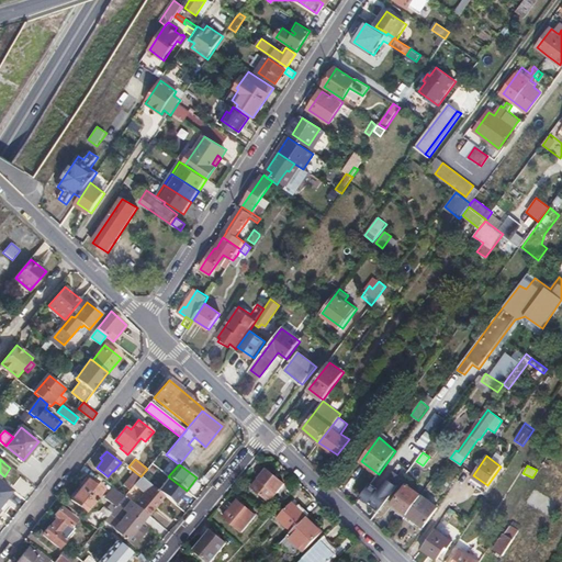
[(268,470),(254,487),(270,501),(283,483),(268,470)]
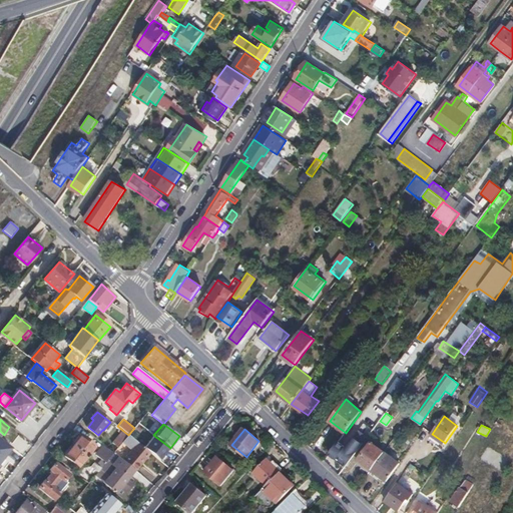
[(114,444),(118,448),(123,441),(128,435),(123,431),(115,440),(116,442),(114,444)]
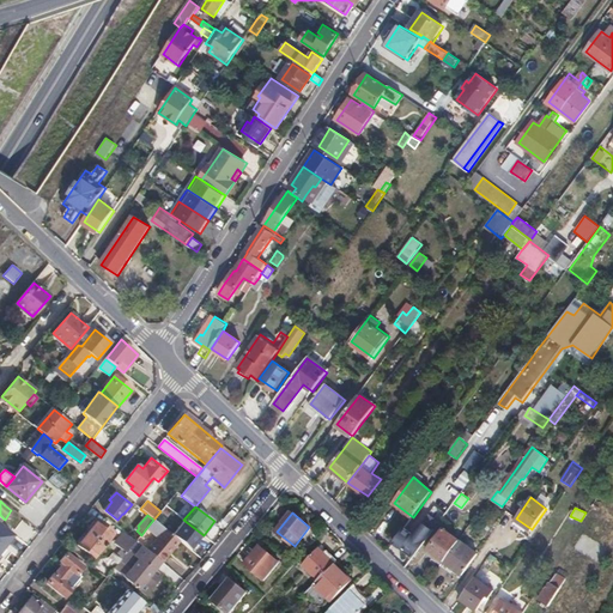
[(161,562),(163,563),(181,541),(171,534),(165,528),(159,523),(153,520),(147,527),(158,536),(147,551),(161,562)]
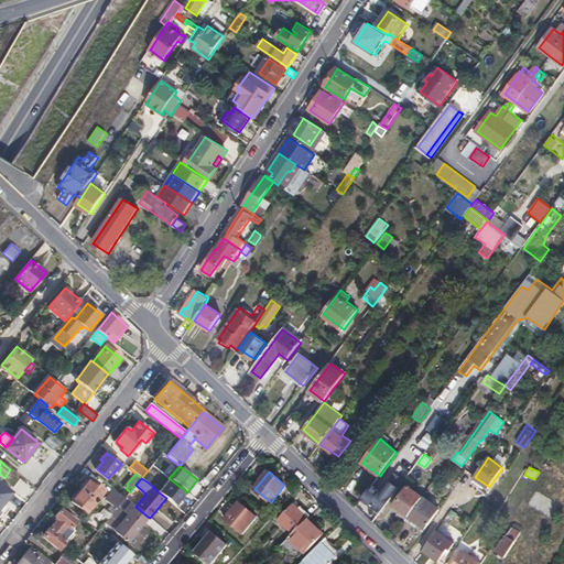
[(169,478),(158,491),(166,498),(175,506),(187,492),(169,478)]
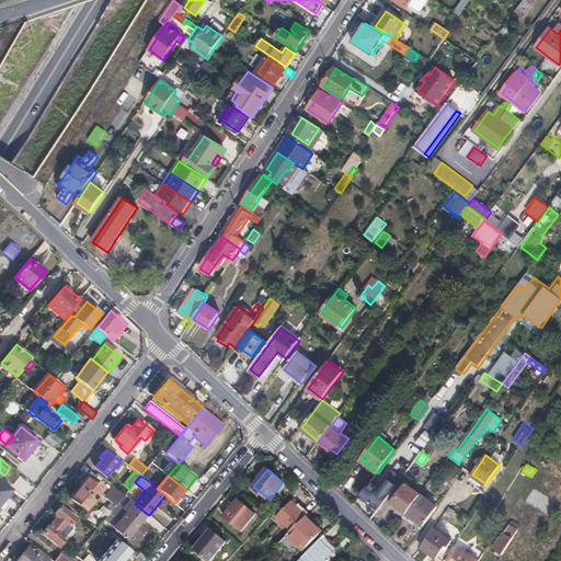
[(89,477),(80,488),(95,499),(104,488),(89,477)]
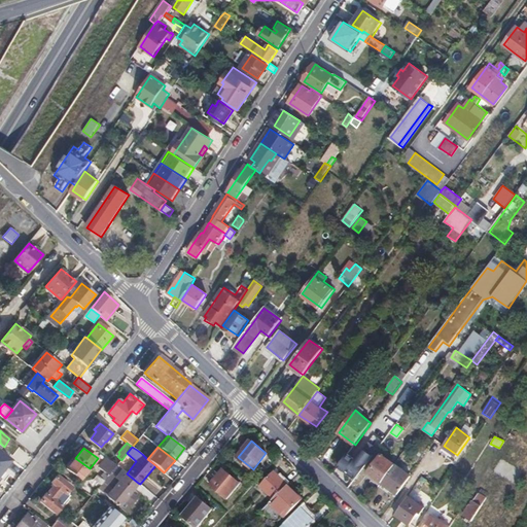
[(347,471),(356,478),(374,455),(363,448),(356,459),(347,471)]
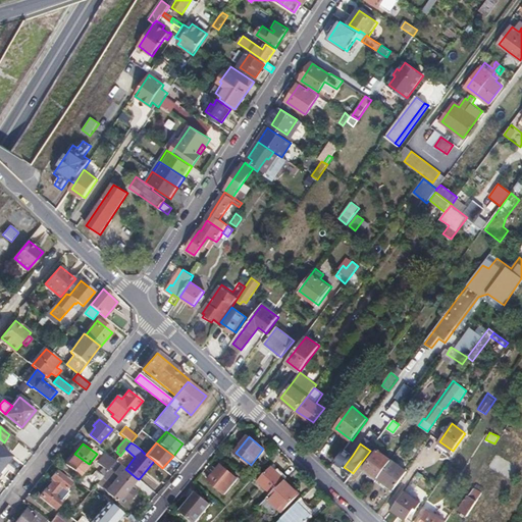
[(0,475),(2,474),(0,472),(0,469),(11,455),(0,446),(0,475)]
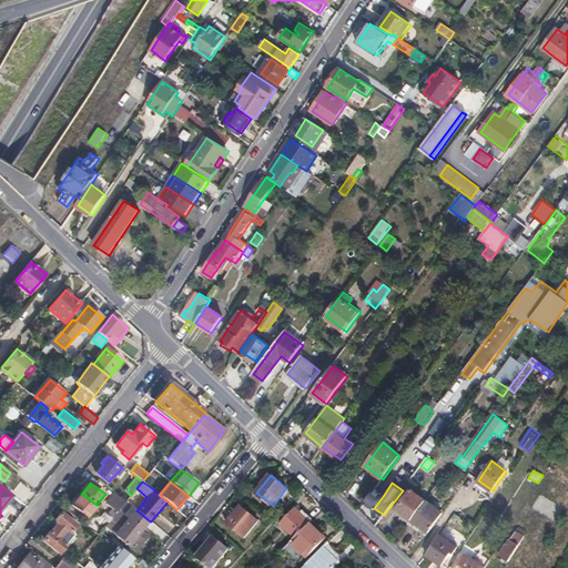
[(366,501),(374,508),(384,495),(376,489),(366,501)]
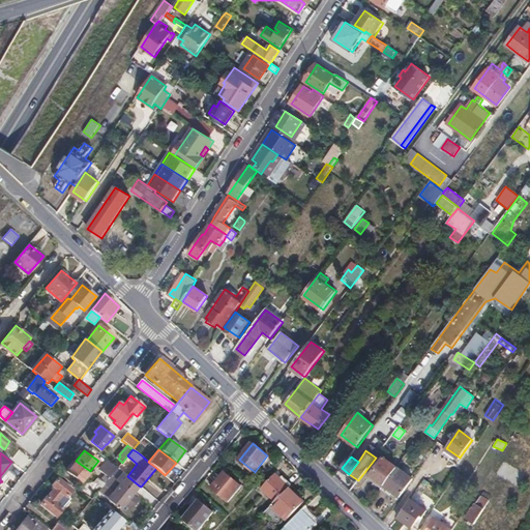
[(380,482),(384,486),(390,477),(398,468),(384,458),(371,475),(380,482)]
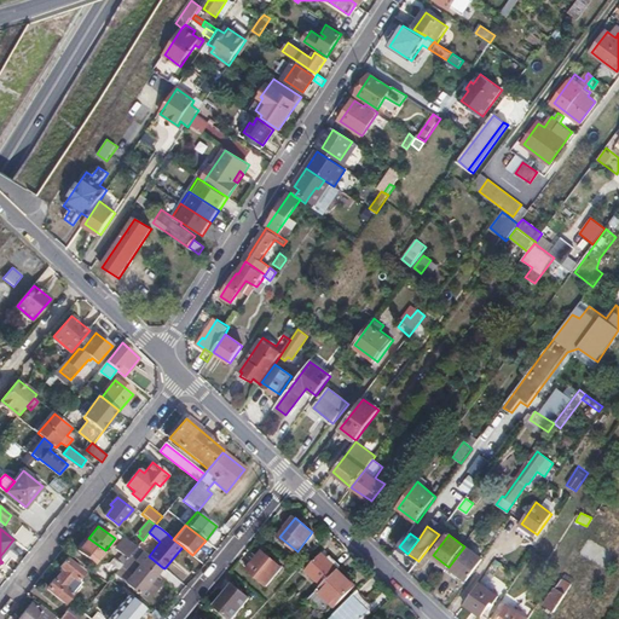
[(125,536),(114,545),(126,557),(137,548),(125,536)]
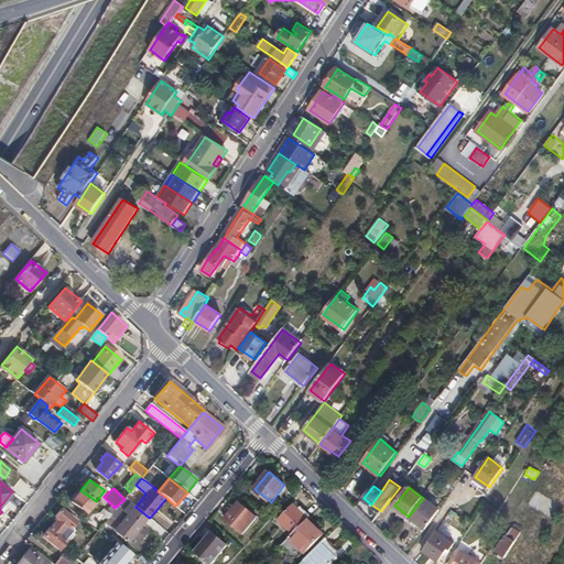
[(96,501),(80,490),(72,500),(87,512),(96,501)]
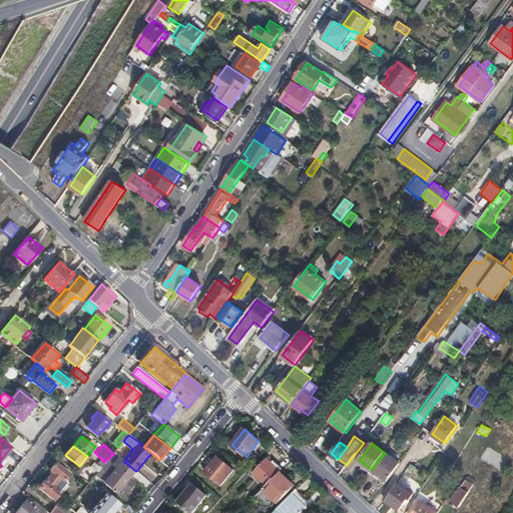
[(463,459),(469,463),(475,452),(469,449),(463,459)]
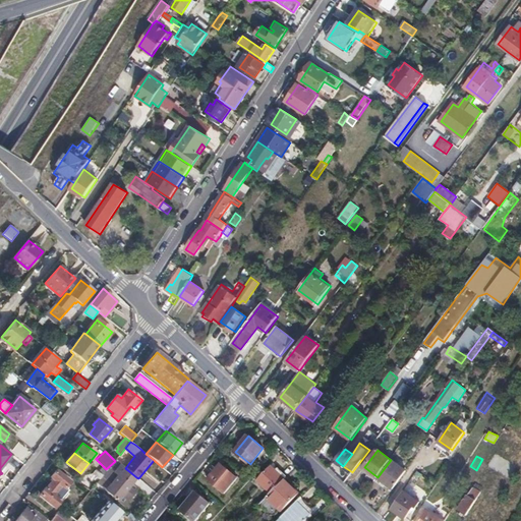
[(125,468),(115,460),(105,473),(114,480),(106,489),(117,500),(123,494),(126,497),(134,486),(131,483),(136,477),(125,468)]
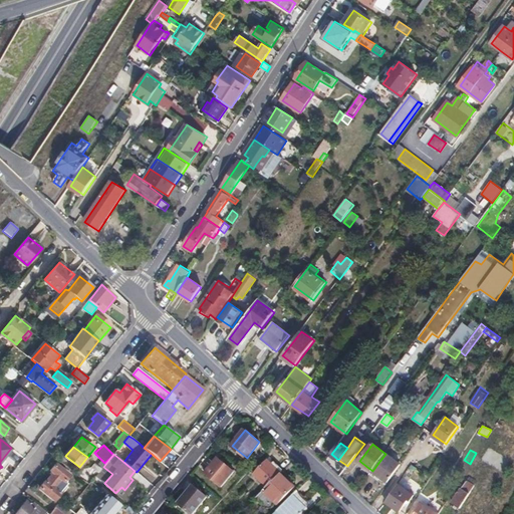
[(378,463),(372,471),(389,482),(401,465),(386,454),(378,463)]
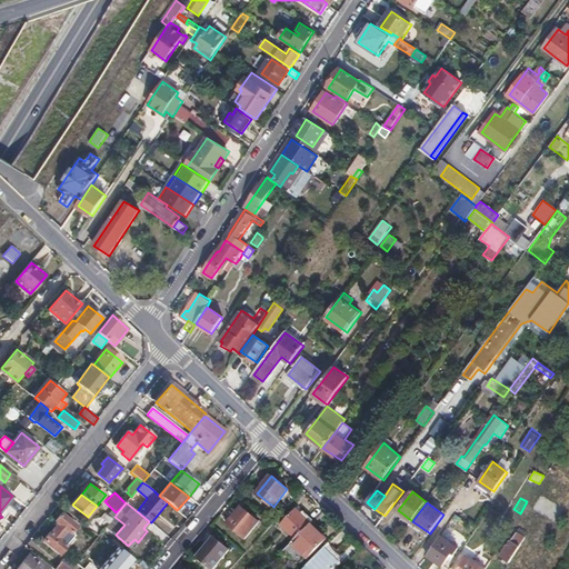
[(241,508),(228,523),(246,538),(259,522),(241,508)]
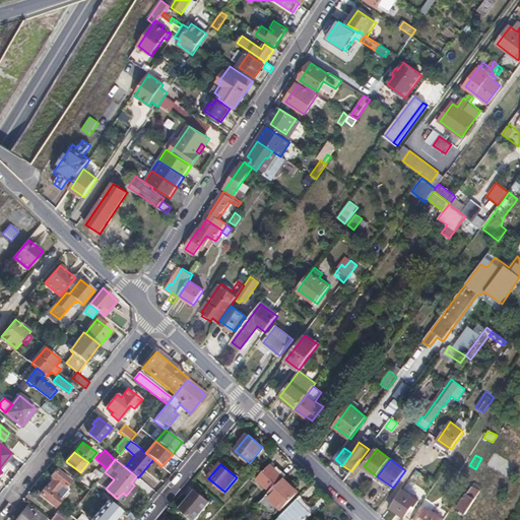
[(271,493),(283,478),(270,466),(258,479),(271,493)]
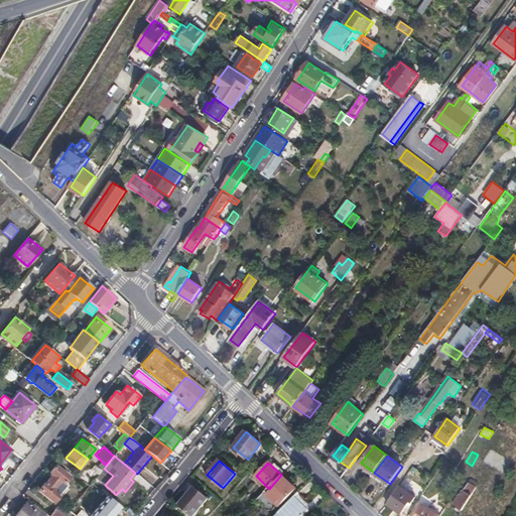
[(92,470),(99,476),(103,471),(95,465),(92,470)]
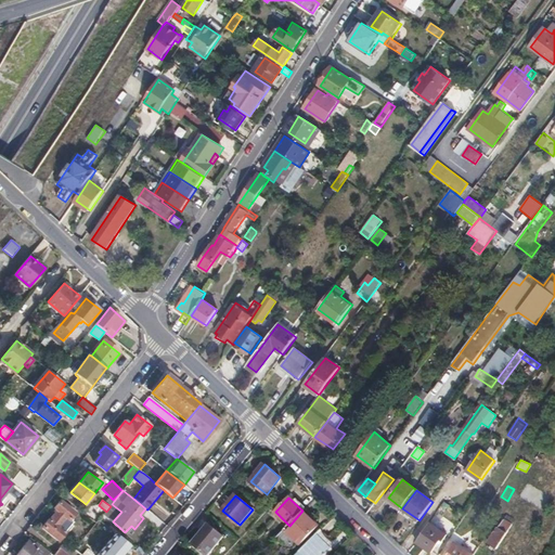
[(49,518),(41,528),(57,541),(64,533),(64,532),(73,521),(71,520),(75,513),(60,502),(54,508),(57,512),(50,519),(49,518)]
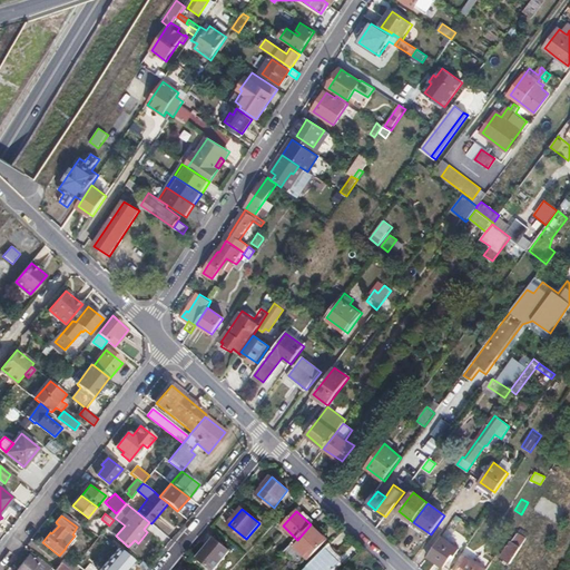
[(125,526),(115,518),(114,520),(109,526),(107,528),(116,536),(125,526)]
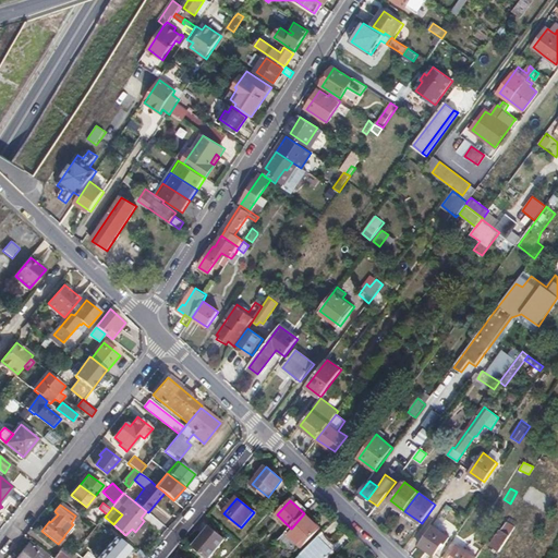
[(291,529),(287,533),(302,547),(319,529),(304,513),(291,529)]
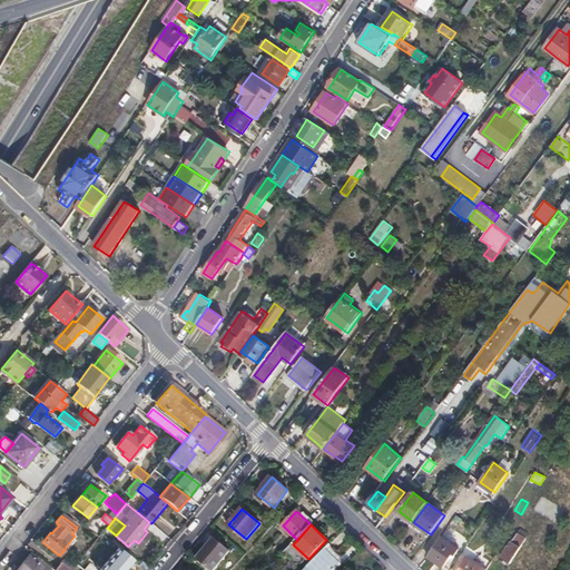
[(518,533),(502,557),(510,563),(527,538),(518,533)]
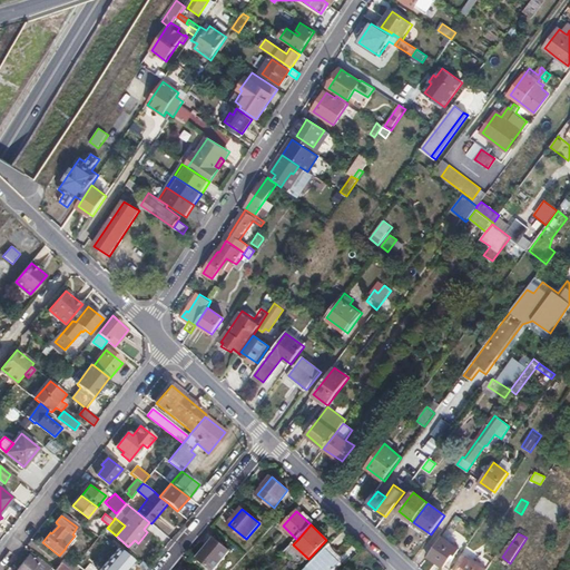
[(442,537),(428,557),(444,567),(458,547),(442,537)]
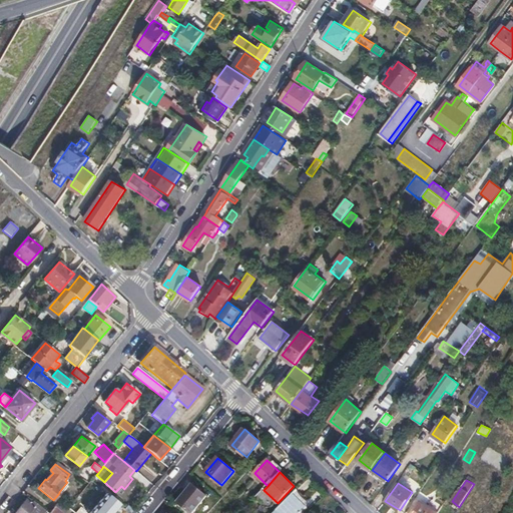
[(187,493),(180,503),(192,512),(205,496),(193,485),(187,492),(187,493)]
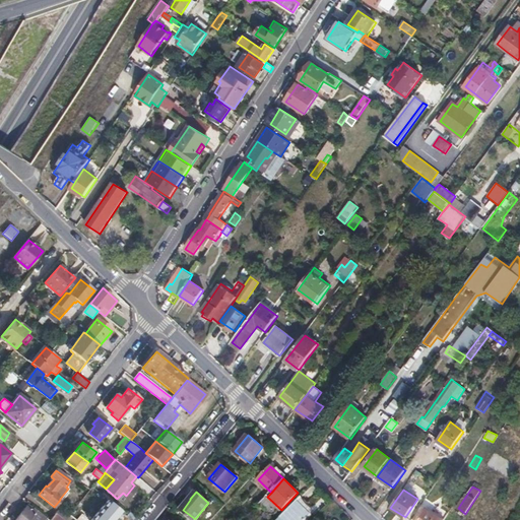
[(93,493),(89,497),(96,503),(101,499),(93,493)]
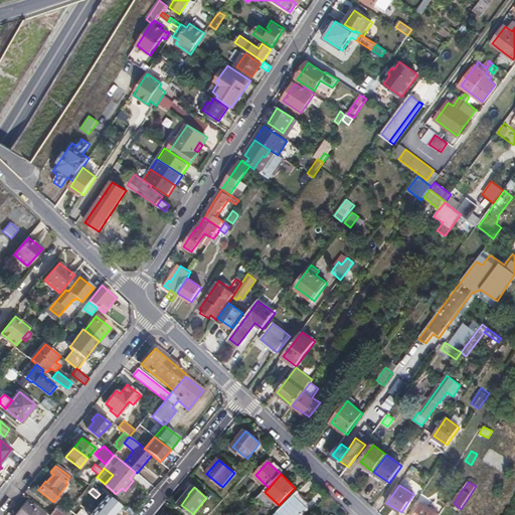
[(294,496),(275,514),(301,514),(307,509),(294,496)]
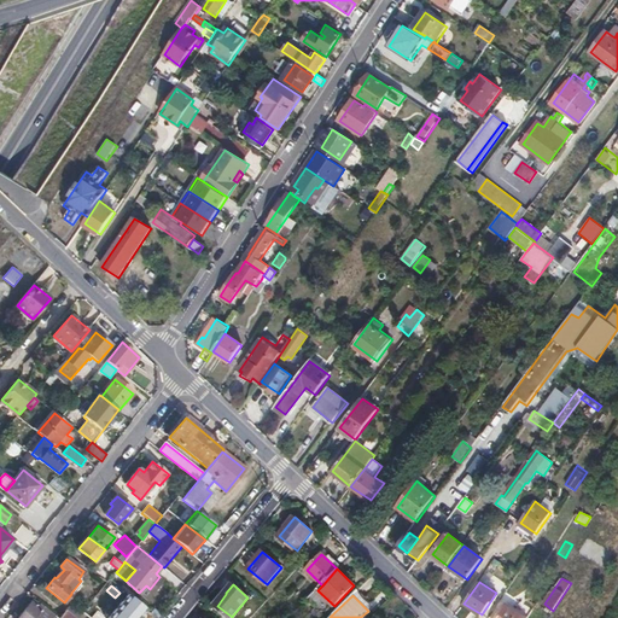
[(51,617),(54,614),(35,600),(19,617),(51,617)]
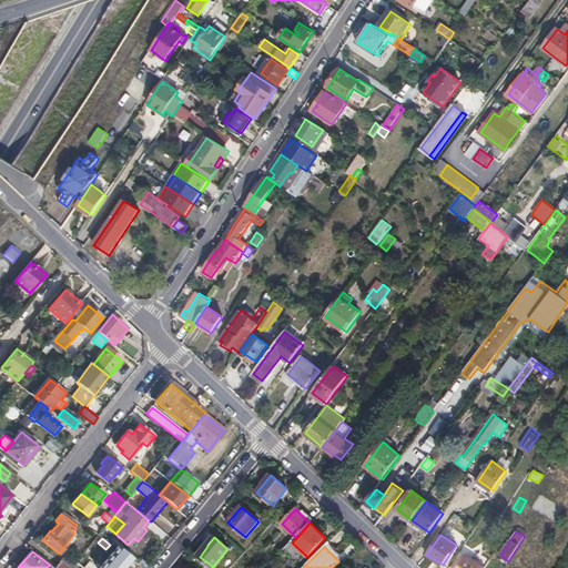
[(457,567),(485,567),(486,567),(466,555),(457,567)]
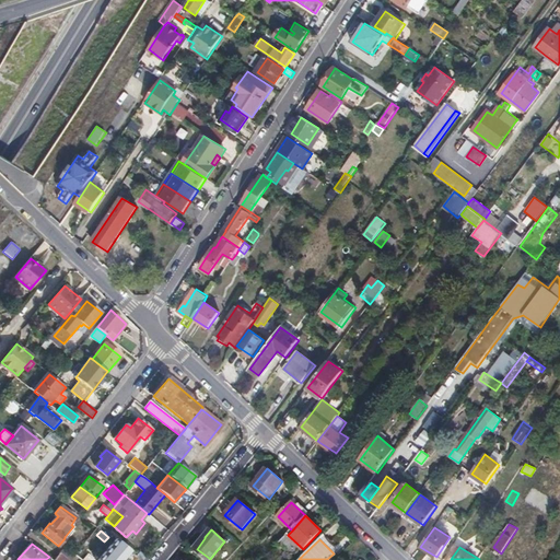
[(63,549),(54,559),(70,559),(73,557),(63,549)]
